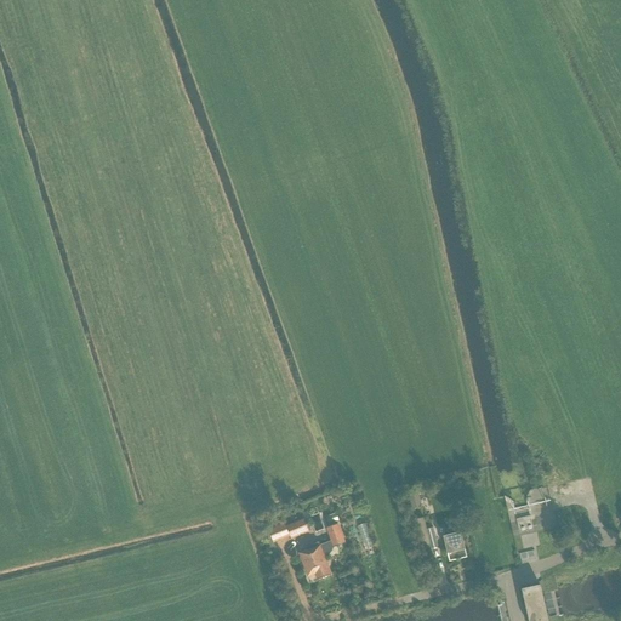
[(411,510),(421,507),(419,493),(408,496),(411,510)]
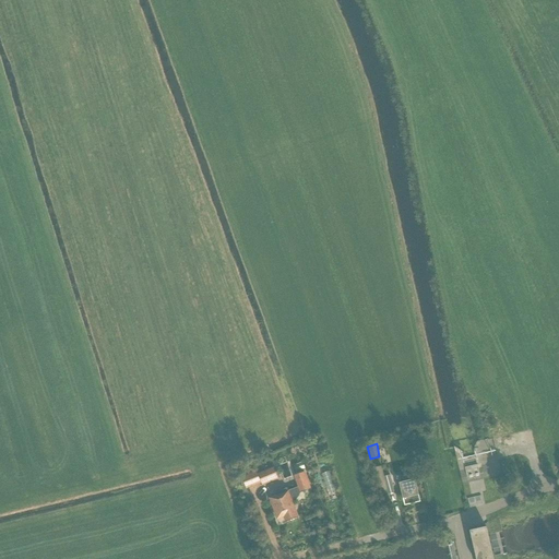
[(274,467),(258,475),(262,486),(278,479),(274,467)]
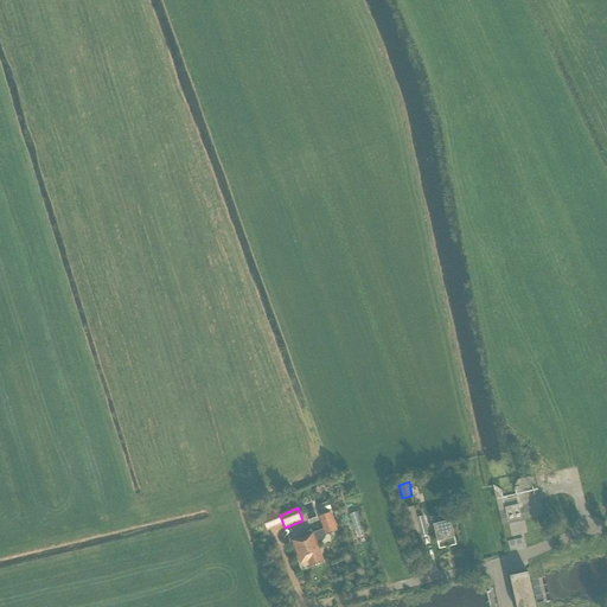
[(350,515),(359,537),(371,531),(363,509),(350,515)]
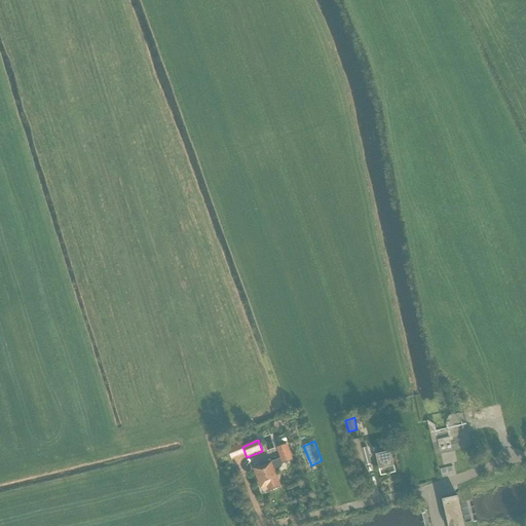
[(254,468),(261,488),(267,486),(269,491),(280,486),(275,473),(278,471),(282,467),(283,463),(293,459),(287,444),(277,448),(282,458),(271,462),(270,459),(259,463),(260,466),(254,468)]
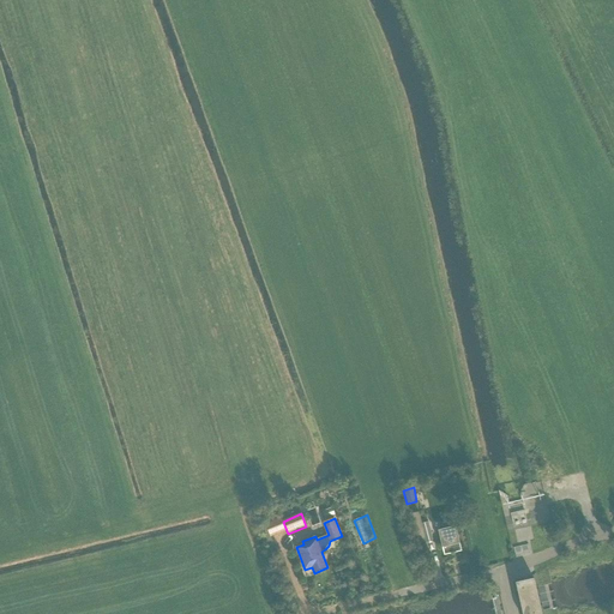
[(426,543),(433,541),(428,522),(421,524),(420,519),(414,522),(420,545),(426,542),(426,543)]
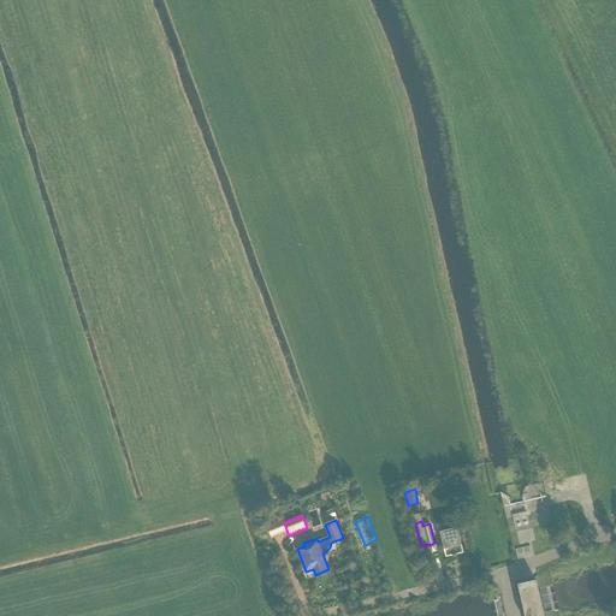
[(446,557),(463,552),(457,528),(440,532),(446,557)]
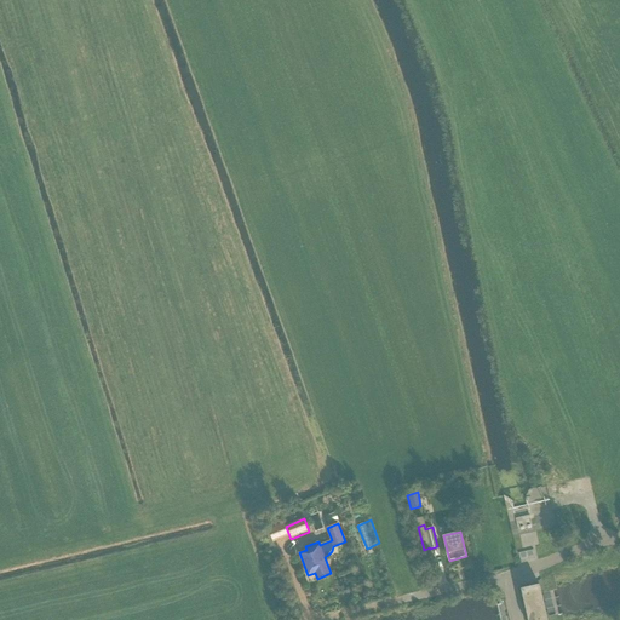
[(528,619),(547,619),(540,585),(522,589),(528,619)]
